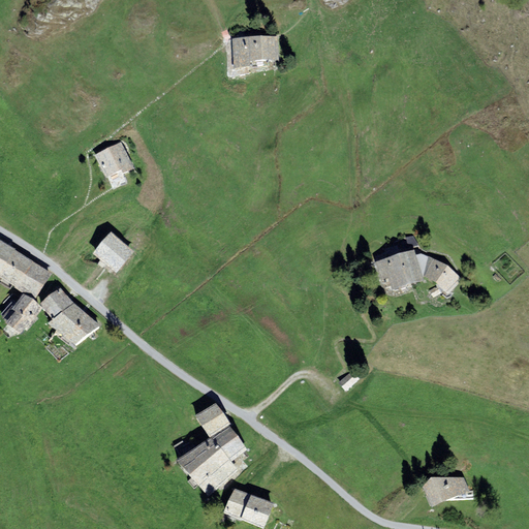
[(278,38),(232,41),(235,72),(251,71),(251,66),(279,64),(278,38)]
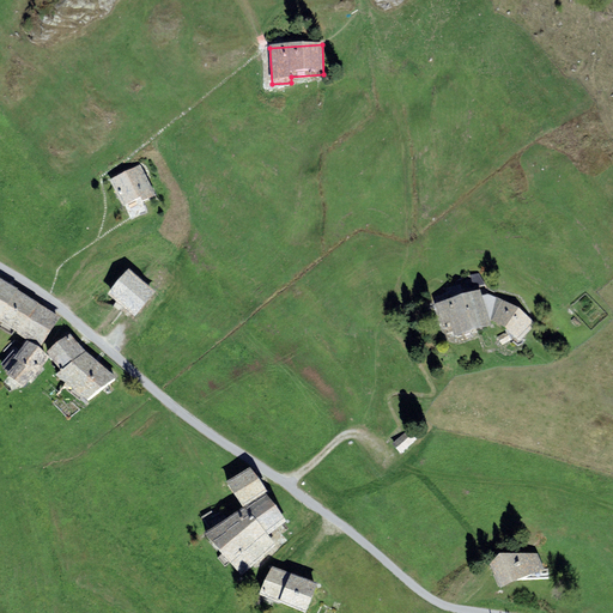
[(140,169),(110,184),(123,212),(140,204),(143,207),(157,200),(140,169)]
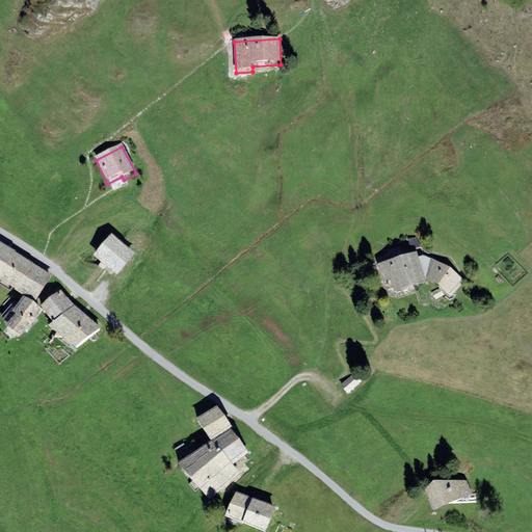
[(135,253),(111,233),(94,255),(117,274),(135,253)]
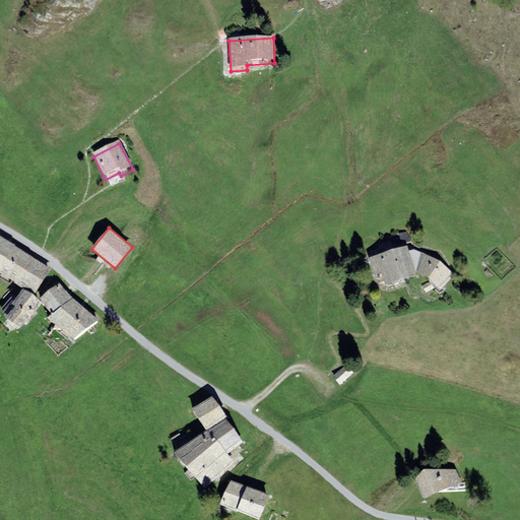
[(0,236),(0,268),(14,245),(0,236)]
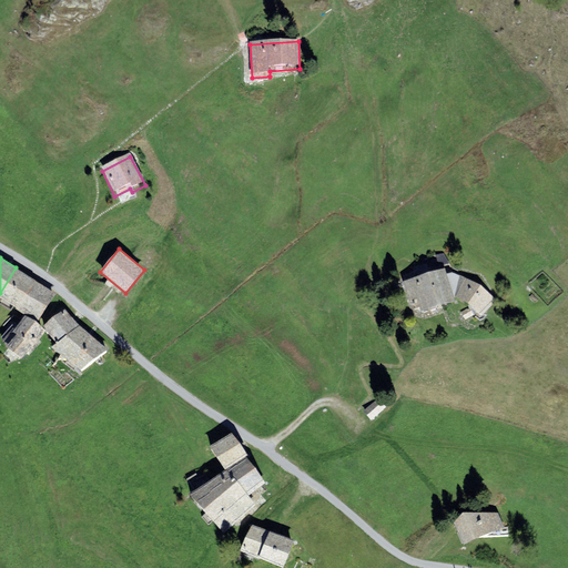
[(0,293),(0,298),(17,306),(37,281),(16,267),(0,293)]
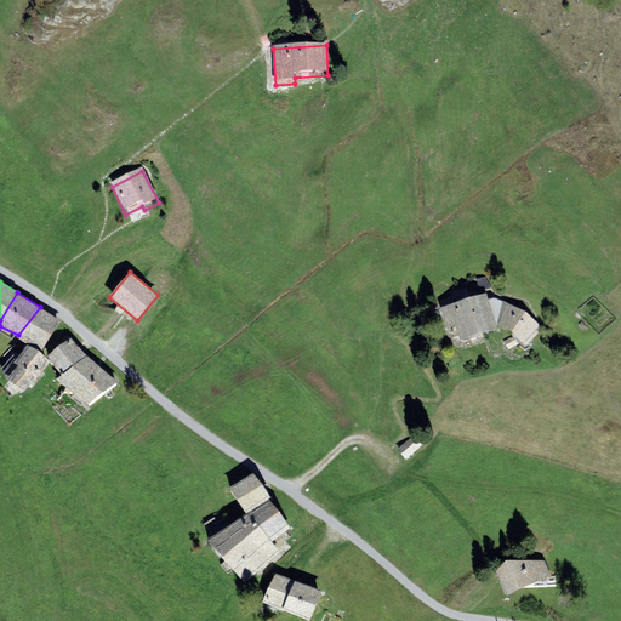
[(486,294),(440,307),(448,329),(456,326),(461,340),(497,329),(496,324),(489,300),(486,294)]
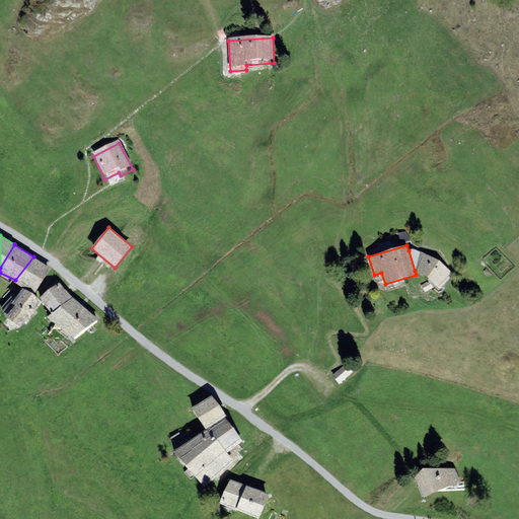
[(413,248),(409,250),(415,271),(417,271),(429,277),(441,289),(454,274),(439,260),(413,248)]
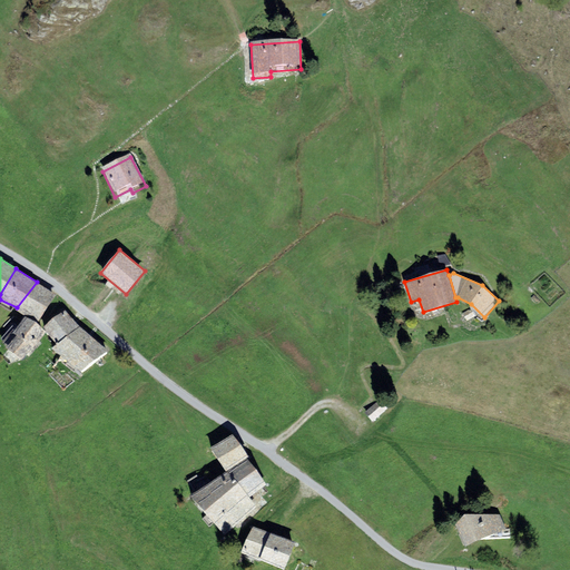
[(57,295),(37,282),(17,307),(16,310),(39,321),(57,295)]
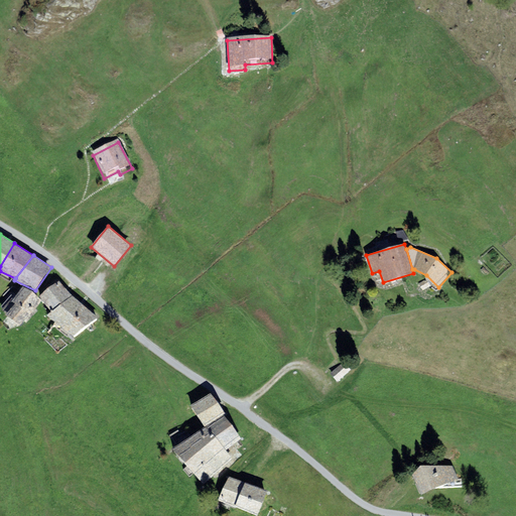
[(47,315),(75,337),(99,317),(72,295),(58,280),(40,295),(51,311),(47,315)]
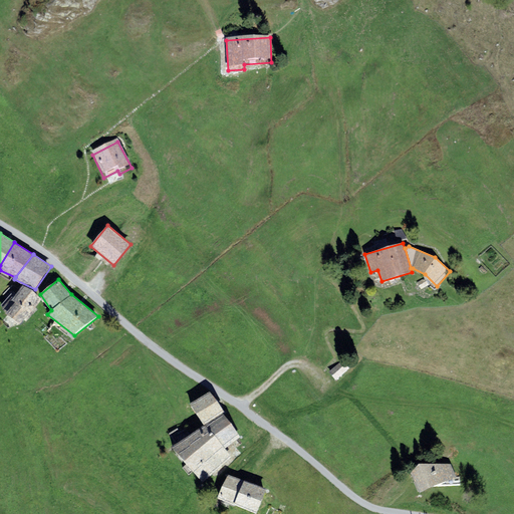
[(22,285),(16,294),(34,309),(41,298),(32,289),(22,285)]
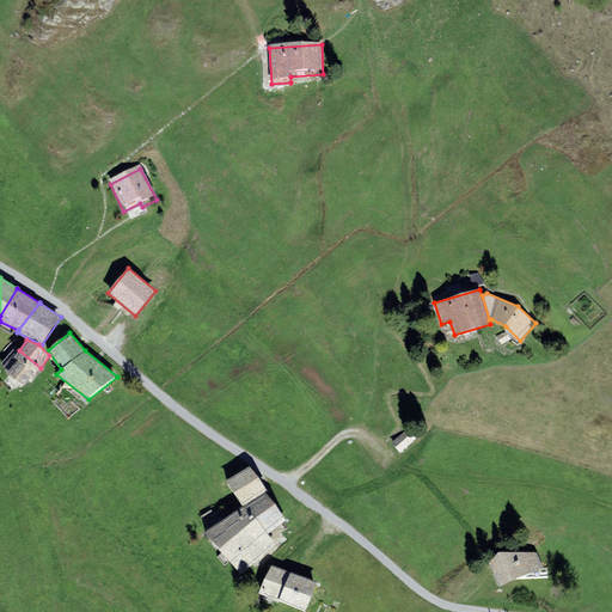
[(24,386),(41,368),(19,350),(16,348),(4,362),(6,365),(2,367),(24,386)]
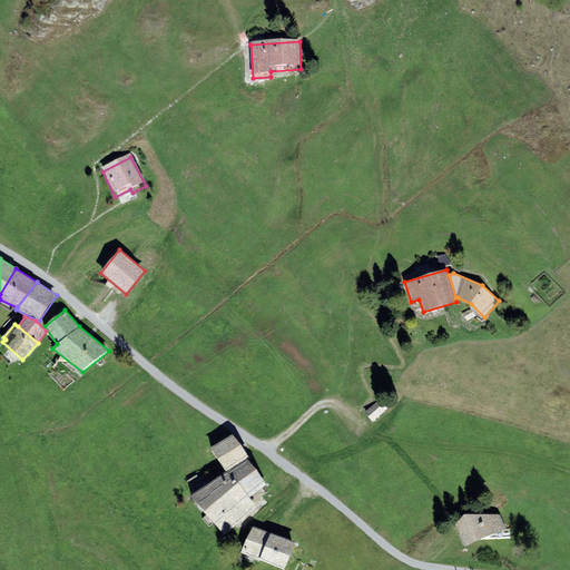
[(380,400),(365,412),(373,421),(387,409),(380,400)]
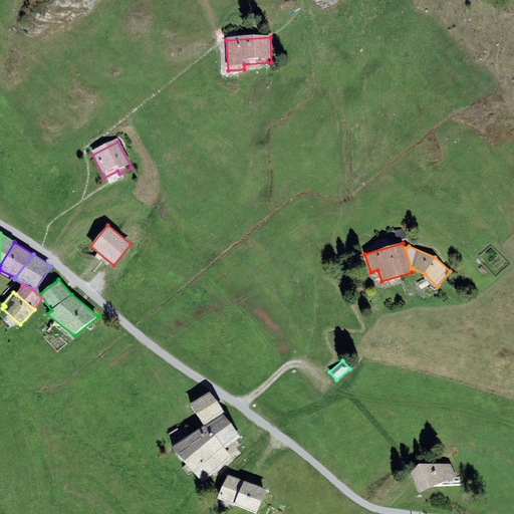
[(202,482),(231,457),(225,448),(240,437),(223,413),(225,412),(210,392),(191,404),(204,424),(175,447),(202,482)]
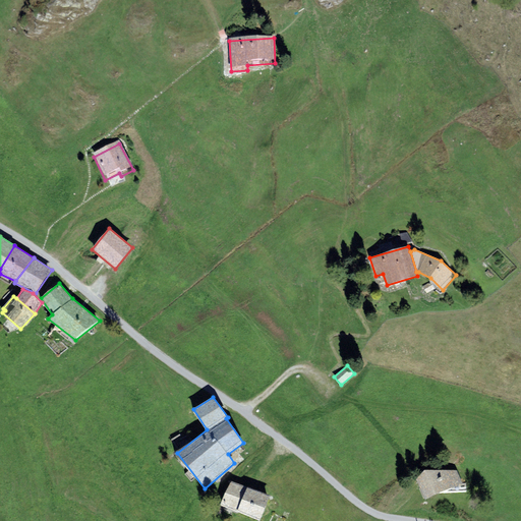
[(457,470),(424,469),(416,479),(425,498),(462,483),(457,470)]
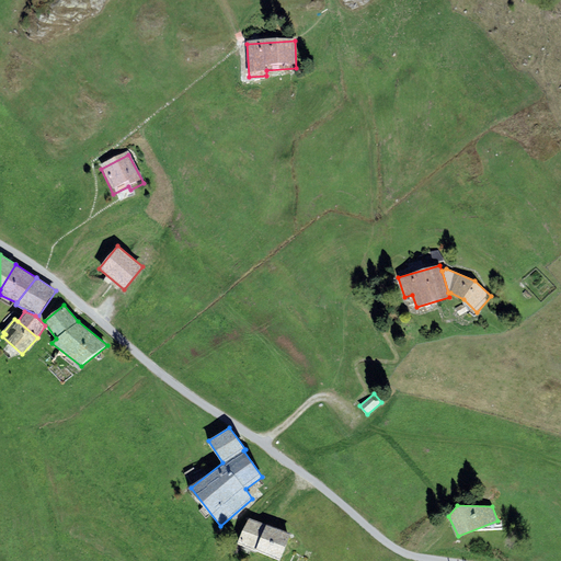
[(239,547),(260,554),(270,525),(249,517),(239,547)]
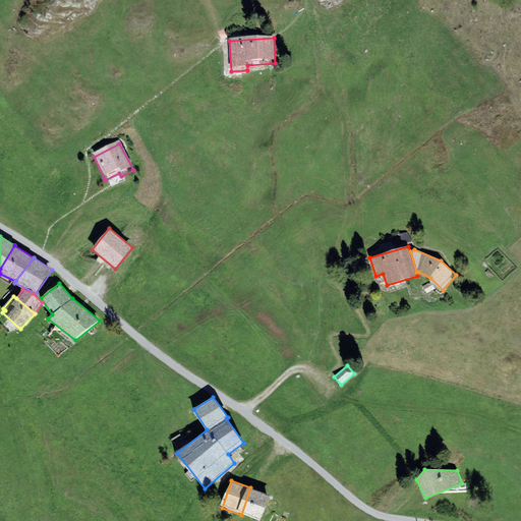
[(241,515),(259,520),(270,495),(250,487),(241,515)]
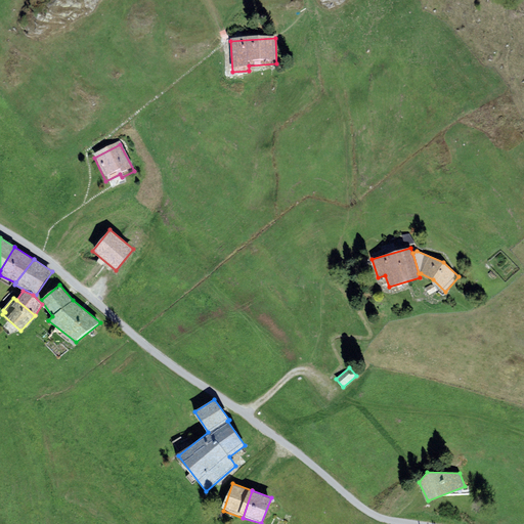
All buildings are outlined.
